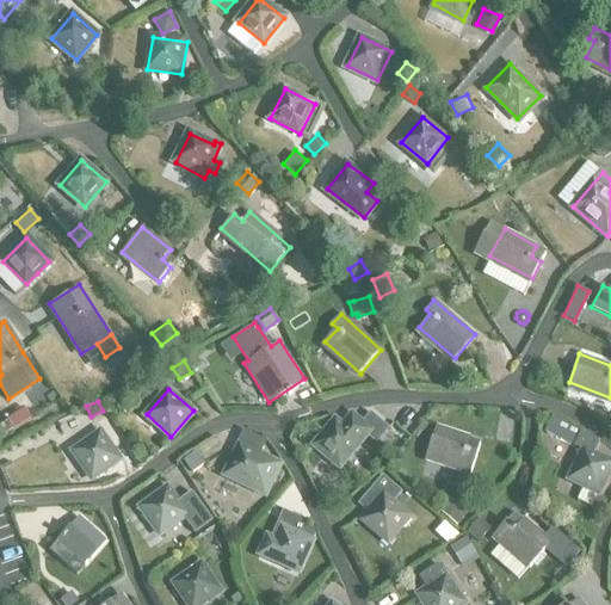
[(24,403),(6,415),(12,426),(31,414),(24,403)]
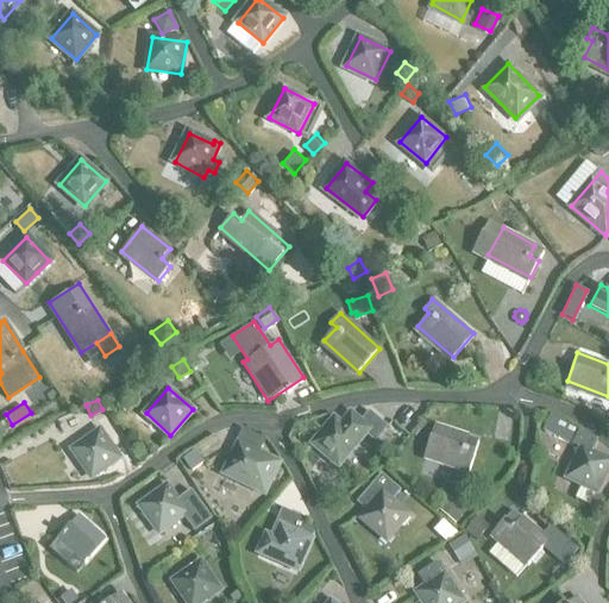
[(337,418),(315,443),(340,464),(369,431),(377,438),(388,425),(369,408),(360,420),(353,413),(344,424),(337,418)]
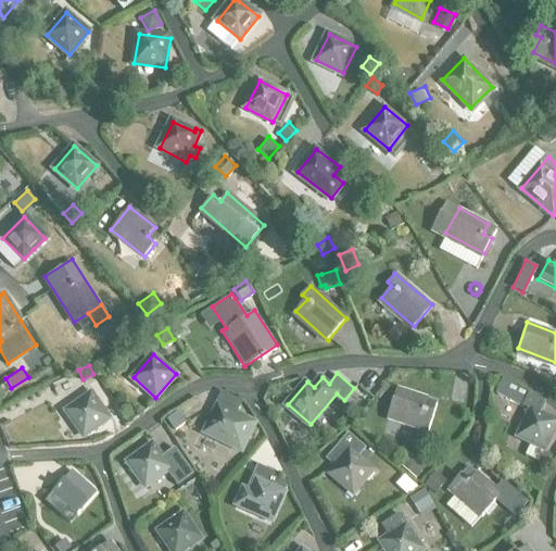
[(501,374),(493,389),(526,405),(512,434),(543,449),(555,424),(555,415),(538,407),(543,398),(526,389),(501,374)]
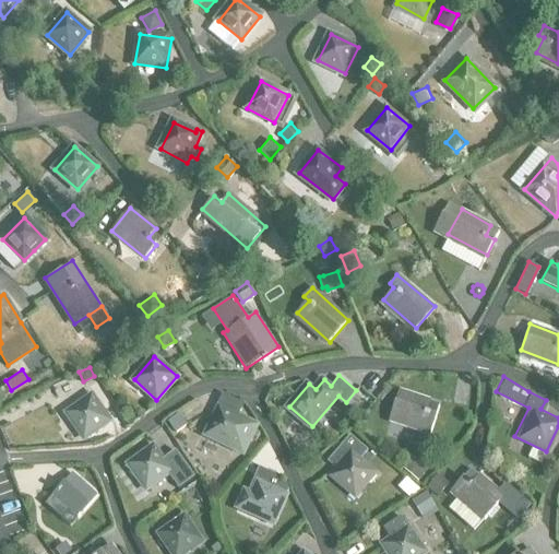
[(223,391),(215,405),(221,408),(206,434),(242,452),(256,426),(236,416),(244,401),(223,391)]
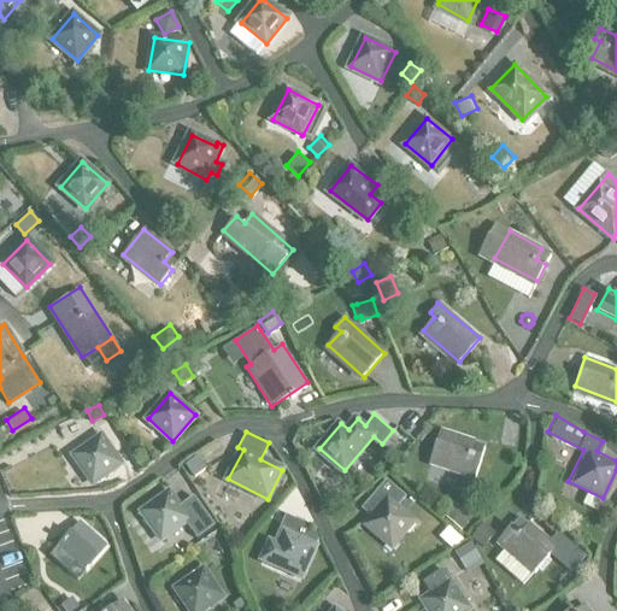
[(430,460),(476,476),(486,446),(440,432),(430,460)]
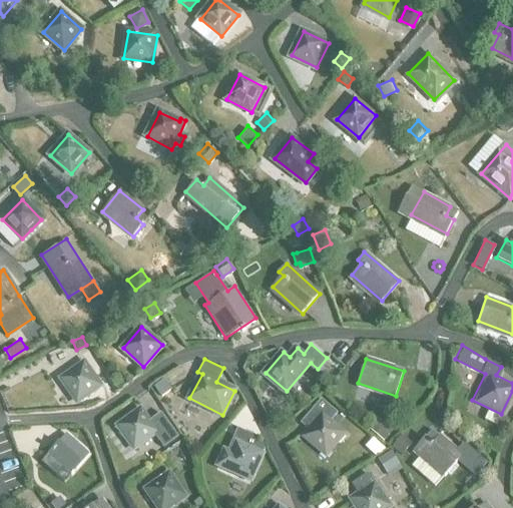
[(62,380),(78,402),(101,386),(83,364),(62,380)]
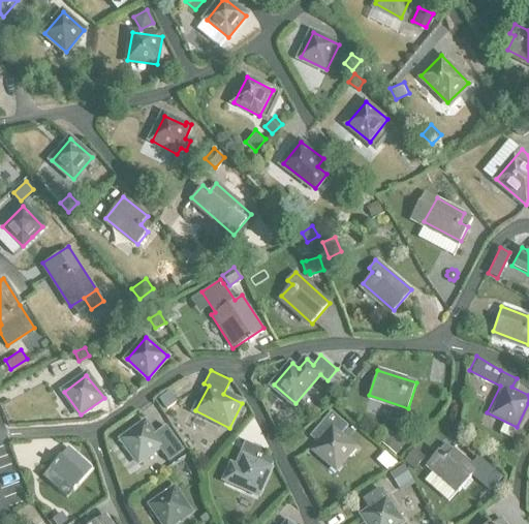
[(332,409),(312,431),(323,441),(316,450),(337,468),(355,447),(339,432),(347,423),(332,409)]
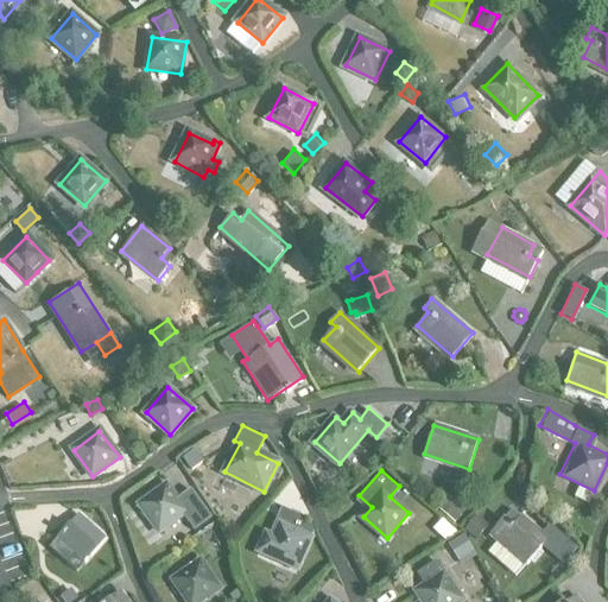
[(168,482),(139,502),(160,531),(184,513),(195,527),(210,515),(190,488),(178,496),(168,482)]
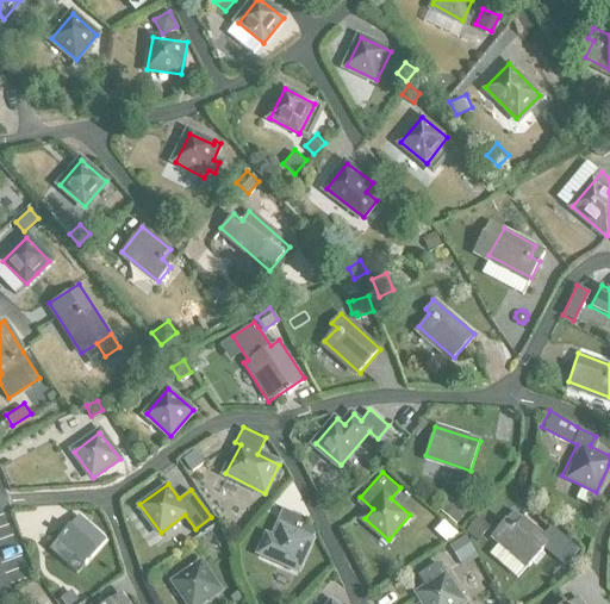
[(521,487),(517,492),(531,504),(530,505),(536,511),(542,504),(521,487)]
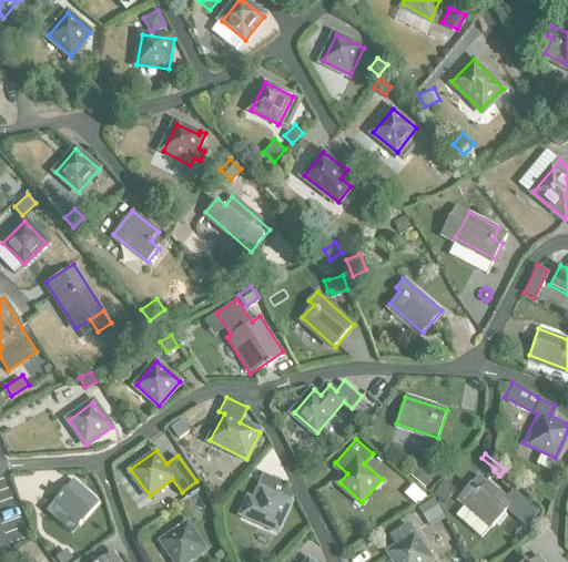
[(418,461),(409,472),(425,486),(435,474),(418,461)]
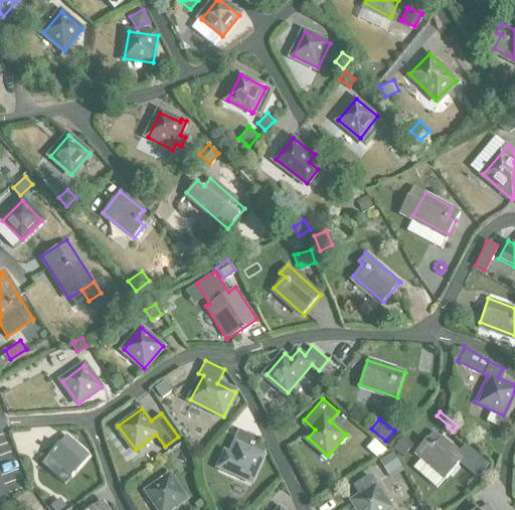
[(231,450),(223,467),(253,480),(266,451),(253,445),(259,434),(238,426),(228,449),(231,450)]
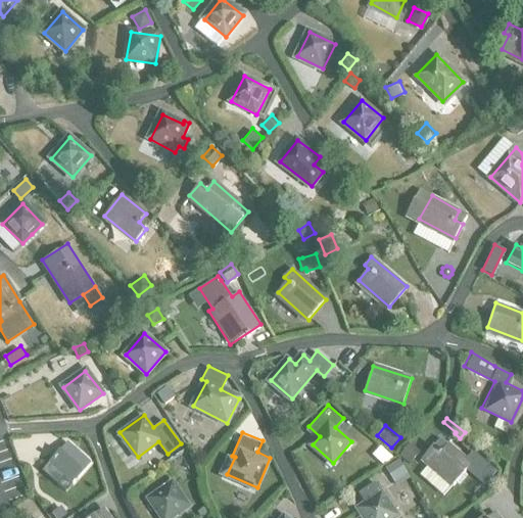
[(441,435),(421,459),(450,484),(466,467),(485,483),(496,469),(474,450),(467,458),(441,435)]
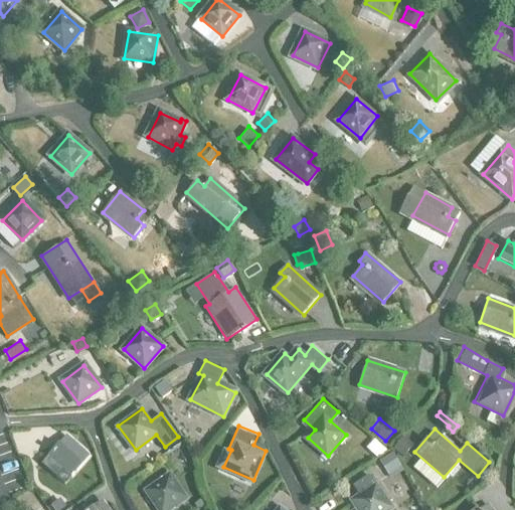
[(403,433),(392,445),(403,455),(413,443),(403,433)]
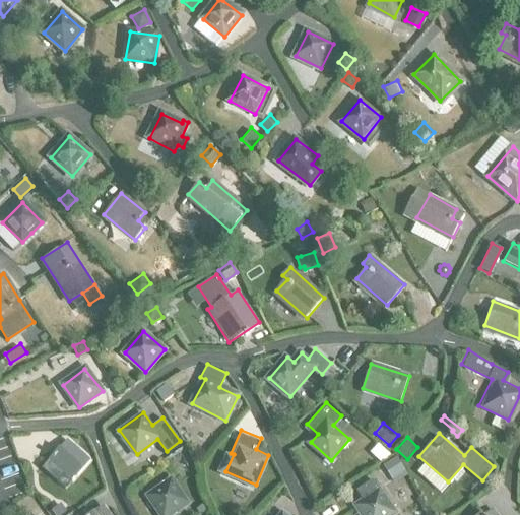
[(49,459),(72,479),(89,460),(67,440),(49,459)]
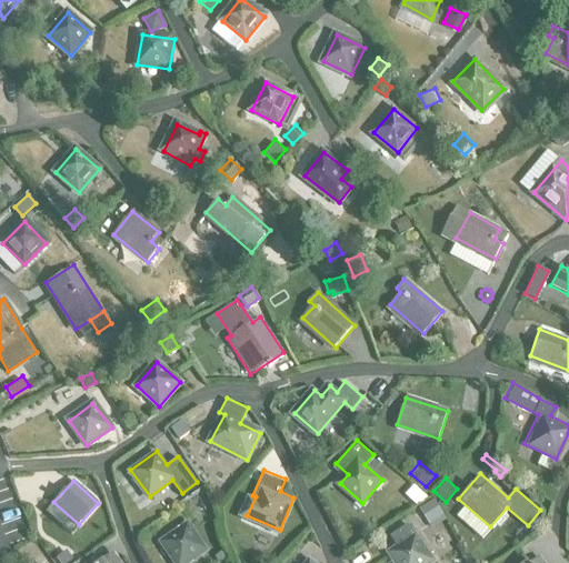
[(415,483),(406,493),(417,503),(428,495),(415,483)]
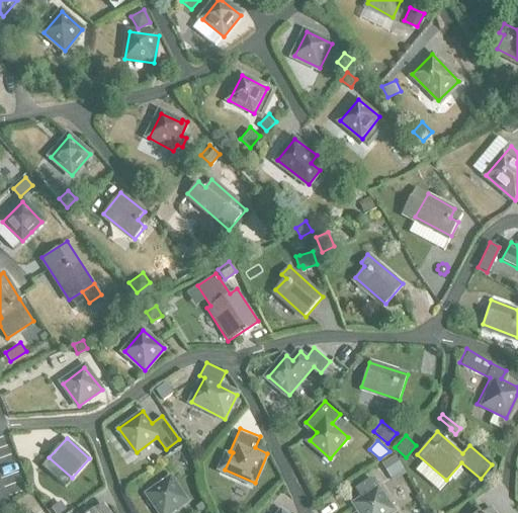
[(393,454),(382,461),(391,475),(401,467),(393,454)]
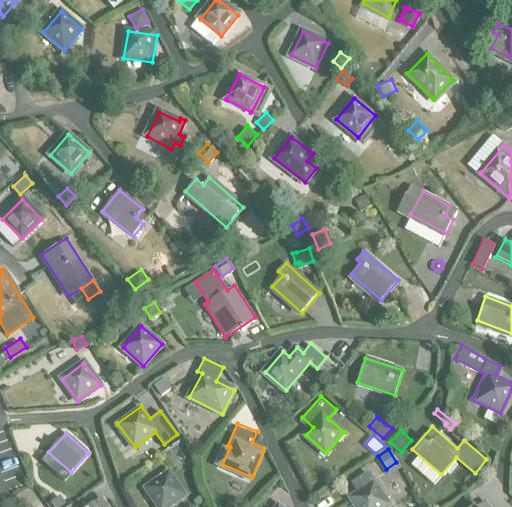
[(357,487),(347,494),(356,506),(385,506),(393,502),(375,475),(373,476),(367,468),(352,479),(357,487)]
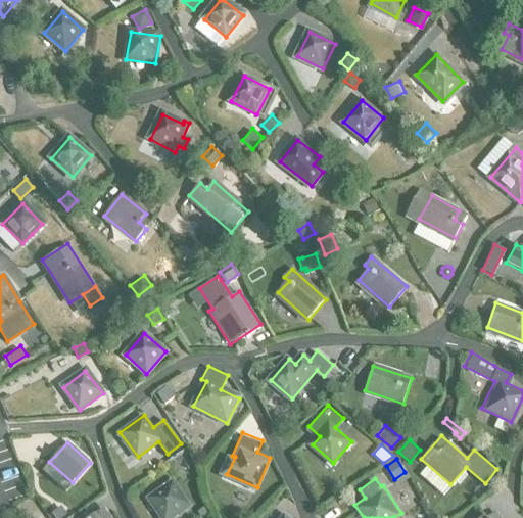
[(150,500),(163,517),(171,517),(189,506),(173,482),(150,500)]
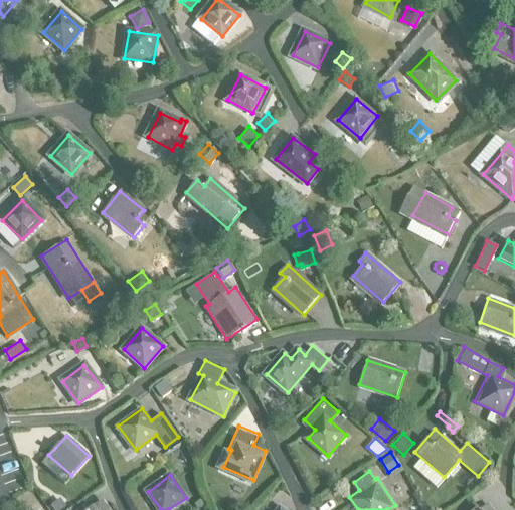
[(38,497),(28,503),(32,509),(42,509),(46,508),(38,497)]
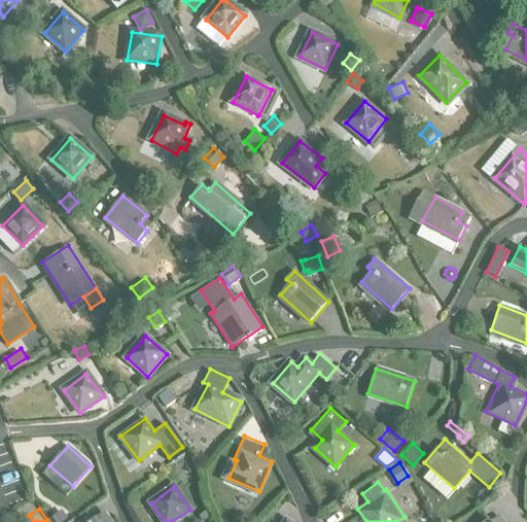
[(60,509),(51,515),(57,521),(59,521),(66,517),(60,509)]
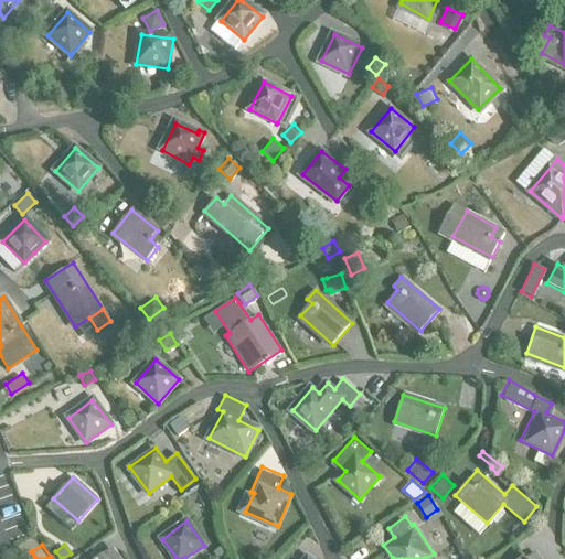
[(221,545),(212,550),(217,558),(226,552),(221,545)]
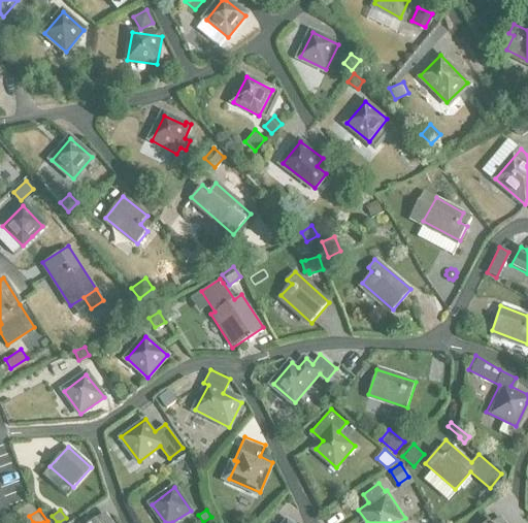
[(110,522),(103,512),(86,522),(110,522)]
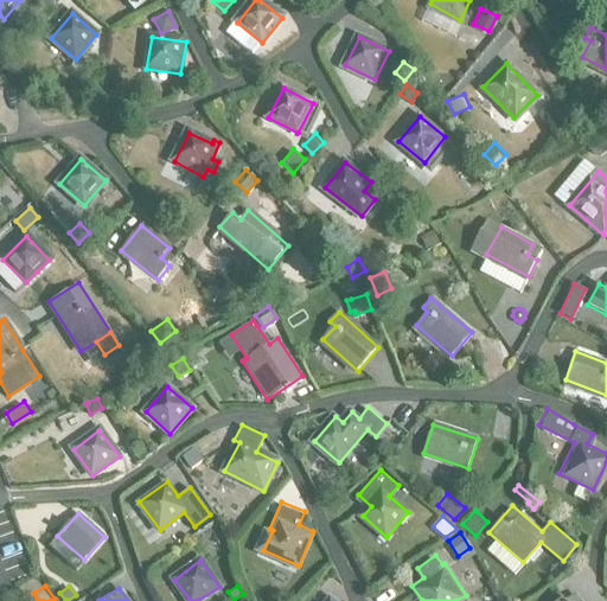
[(557,600),(581,600),(574,590),(563,598),(557,600)]
